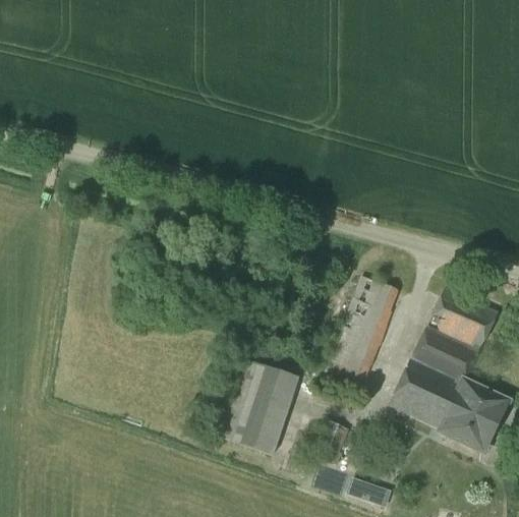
[(361,383),(398,288),(361,274),(325,368),(361,383)]
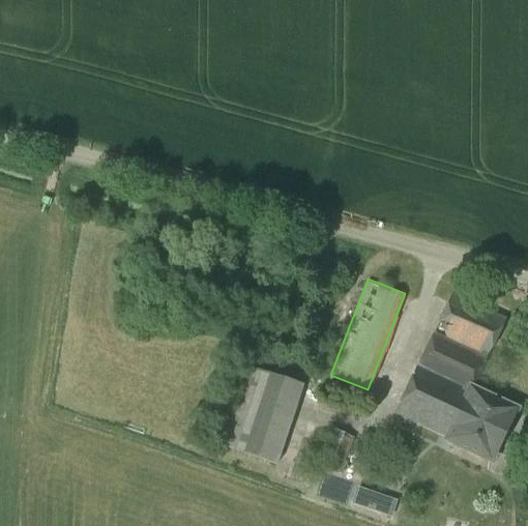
[(449,434),(474,386),(507,316),(452,290),(397,409),(449,434)]
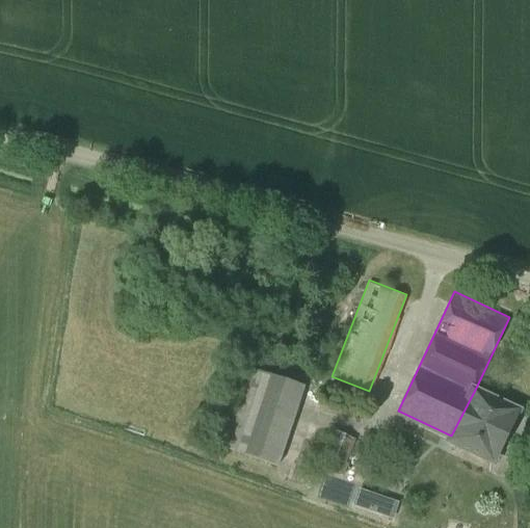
[(280,464),(306,384),(239,362),(212,442),(280,464)]
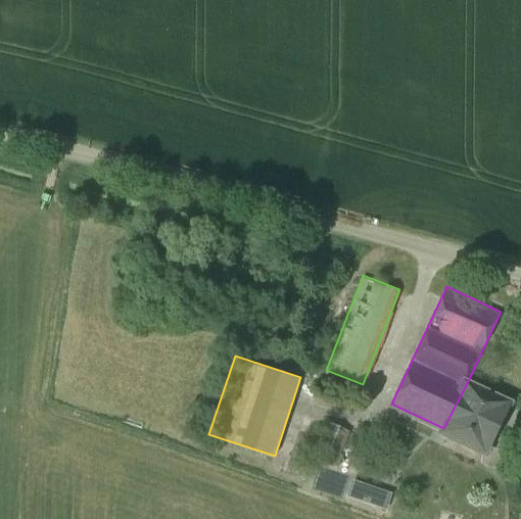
[(468,381),(443,428),(442,430),(487,451),(511,400),(468,381)]
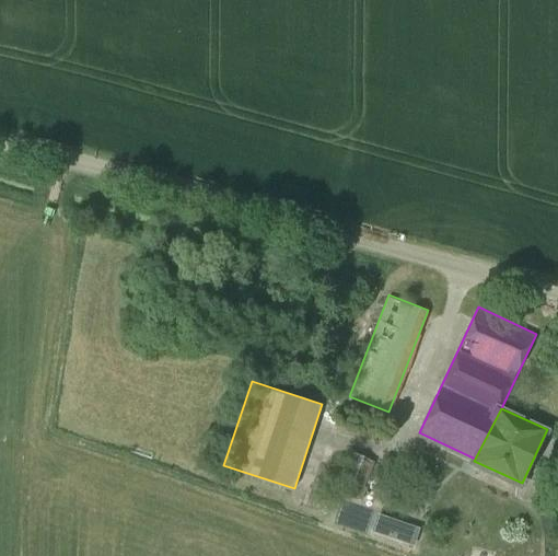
[(362,500),(368,485),(365,484),(375,459),(353,450),(337,489),(362,500)]
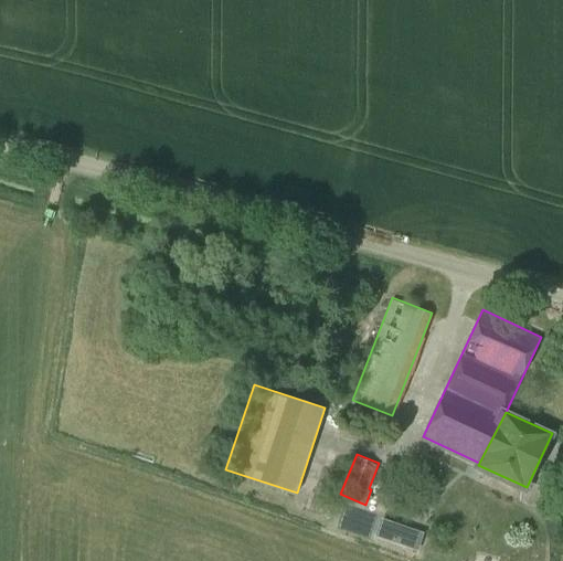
[(396,520),(382,516),(376,533),(390,539),(396,520)]
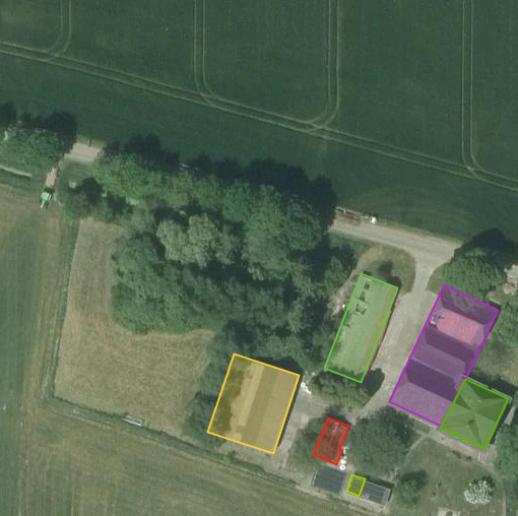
All buildings are outlined.
